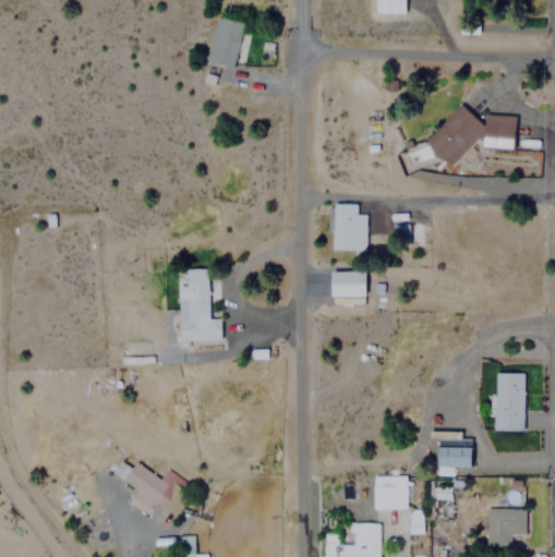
[(377,0),(377,13),(408,13),(408,0),(377,0)]
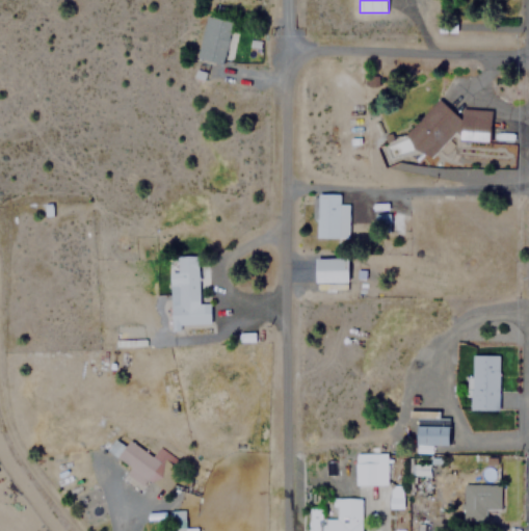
[(199,59),(226,65),(234,21),(208,16),(199,59)]
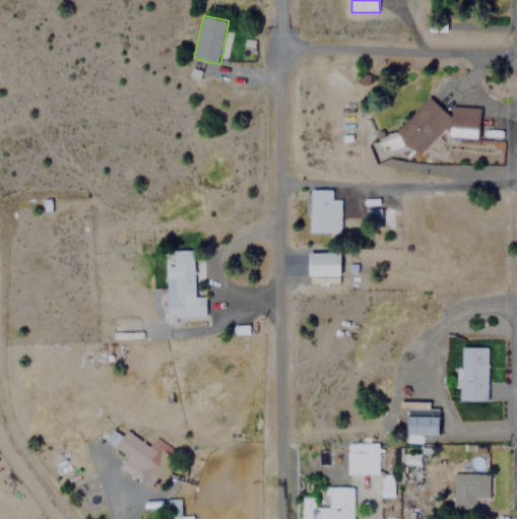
[(482,108),(454,107),(453,118),(431,96),(397,132),(422,155),(446,130),(453,137),(480,139),(482,108)]
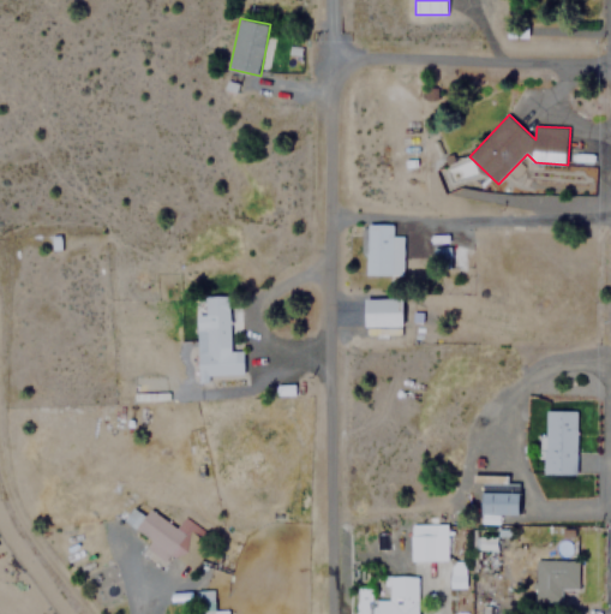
[(403,275),(403,237),(394,237),(394,225),(366,225),(366,275),(403,275)]
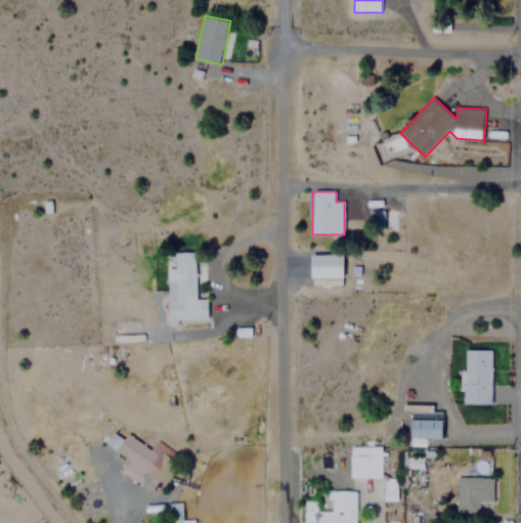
[(209,299),(198,300),(198,253),(170,253),(171,320),(209,319),(209,299)]
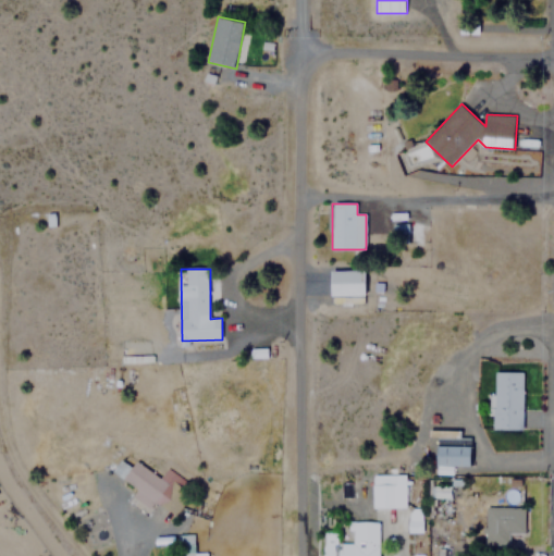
[(332,301),(366,301),(366,271),(332,271),(332,301)]
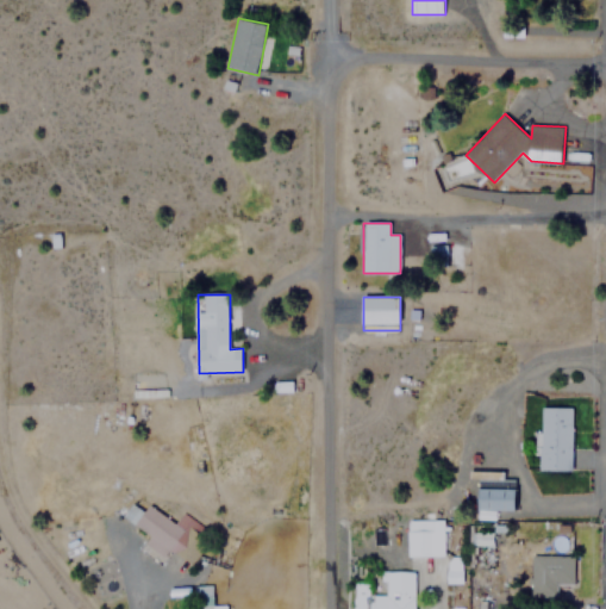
[(573,471),(573,408),(543,408),(543,471),(573,471)]
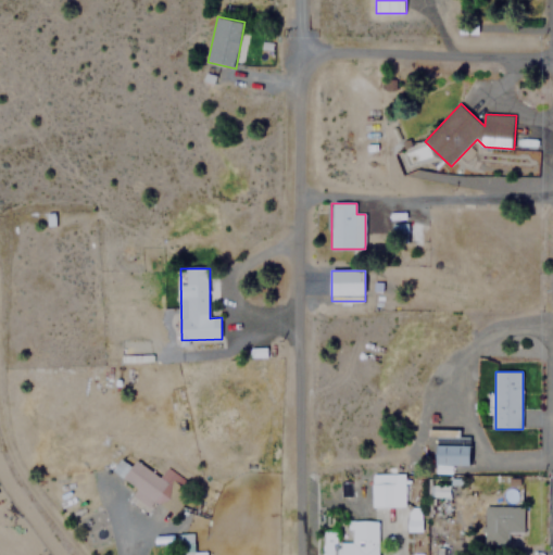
[(472,465),(472,439),(438,439),(438,465),(472,465)]
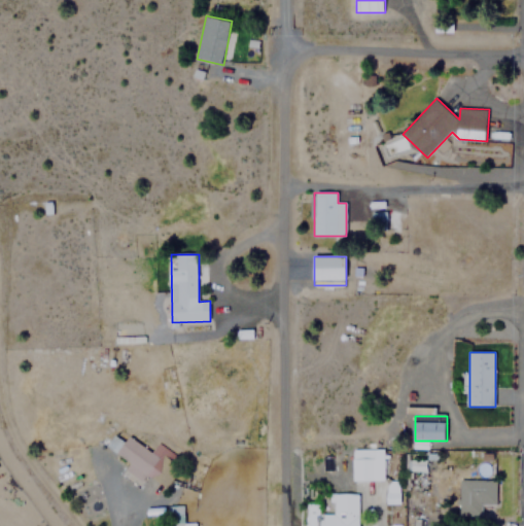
[(130,436),(125,445),(115,439),(109,448),(131,462),(126,469),(143,481),(147,475),(168,488),(180,469),(130,436)]
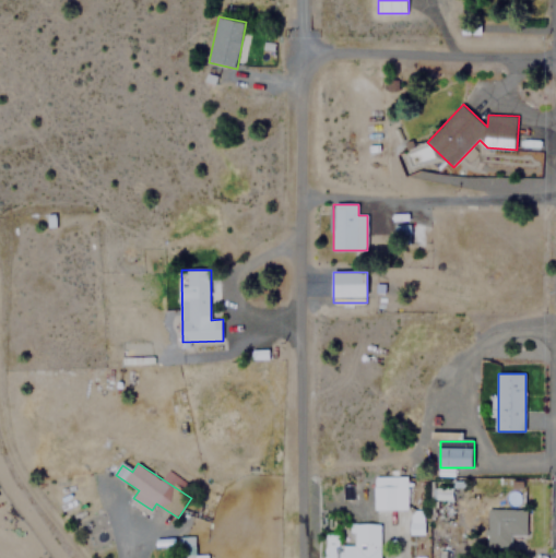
[(409,477),(375,477),(375,511),(409,511),(409,477)]
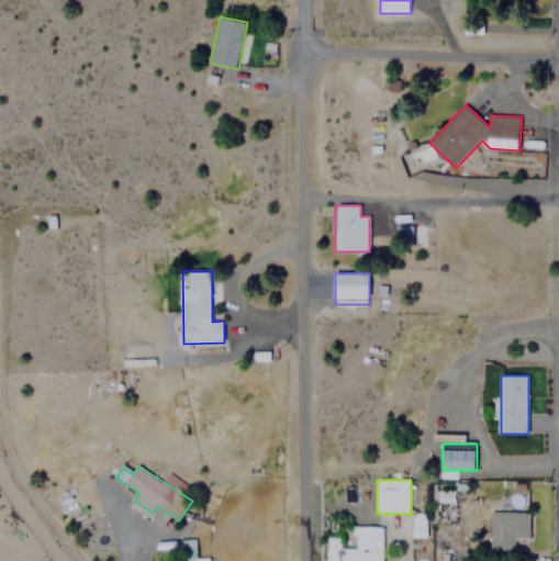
[(530,512),(492,512),(492,541),(530,541),(530,512)]
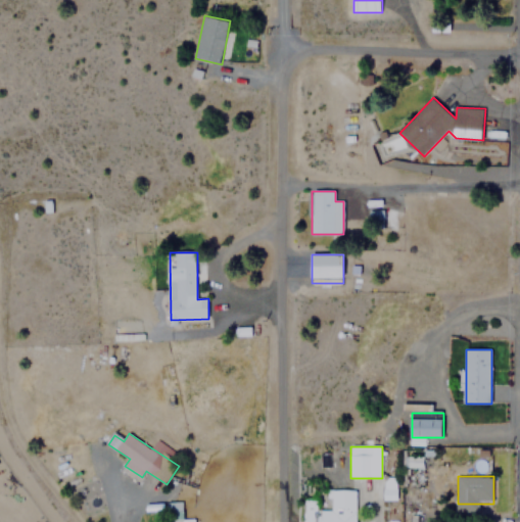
[(396,478),(385,478),(385,500),(396,500),(396,478)]
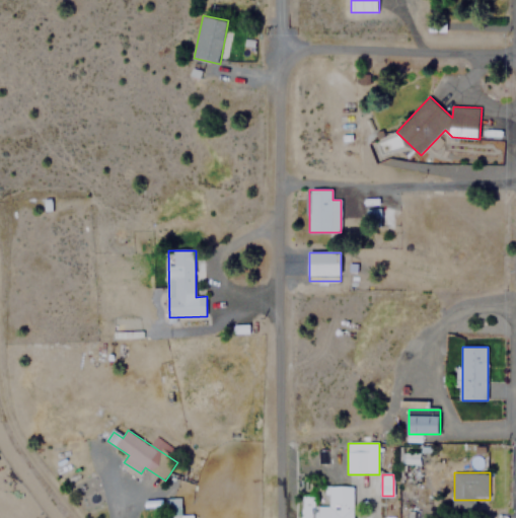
[(354,517),(354,488),(304,488),(304,517),(354,517)]
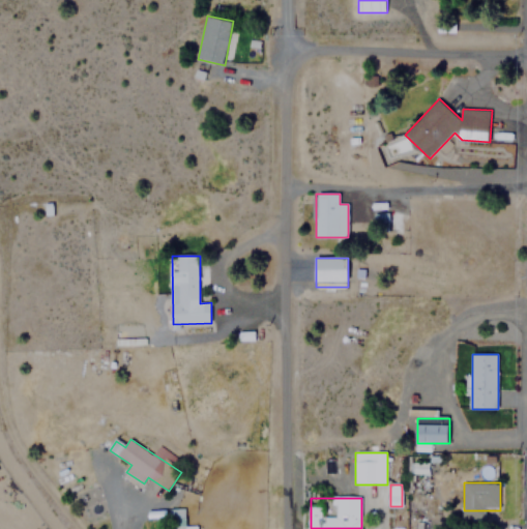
[(170,509),(170,528),(185,528),(185,509),(170,509)]
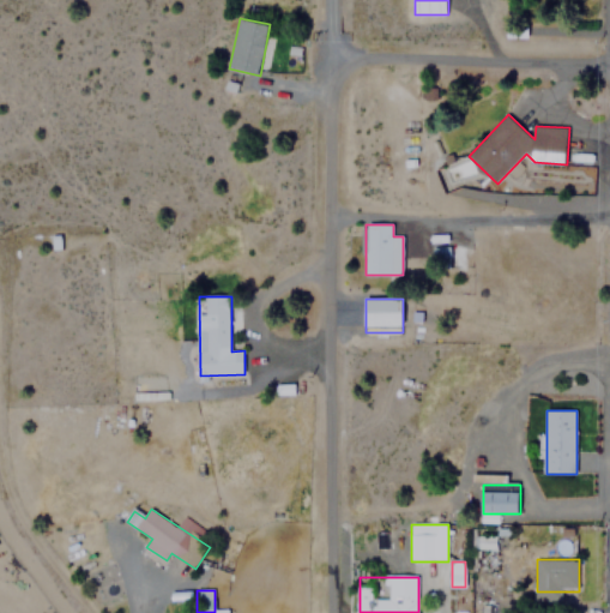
[(469,604),(466,594),(457,596),(459,606),(469,604)]
